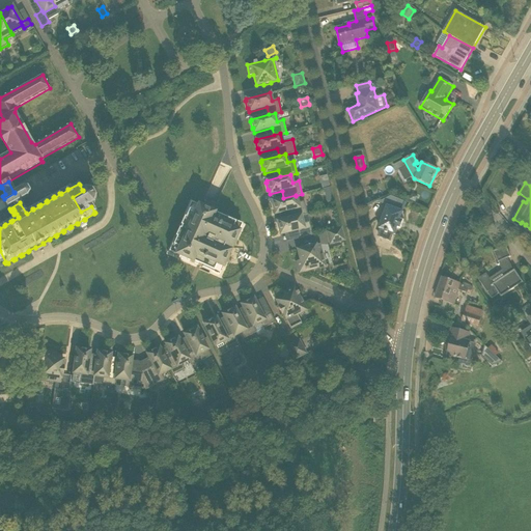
[(331,187),(324,189),(327,202),(335,200),(331,187)]
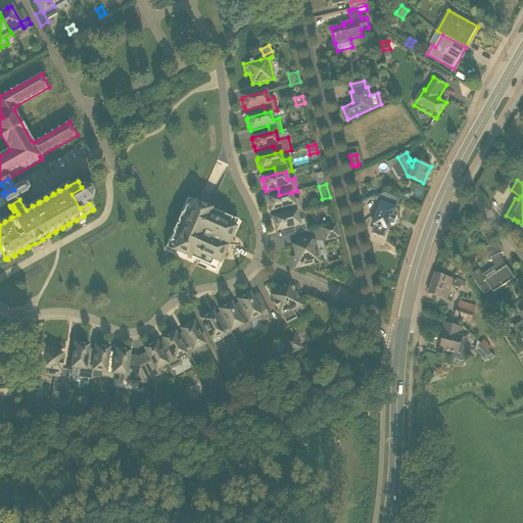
[(9,205),(19,199),(26,195),(27,196),(28,195),(27,194),(29,191),(30,191),(30,190),(29,190),(31,188),(30,185),(27,187),(28,186),(27,185),(26,186),(21,186),(21,185),(20,185),(20,186),(14,190),(4,196),(1,197),(6,206),(9,205)]
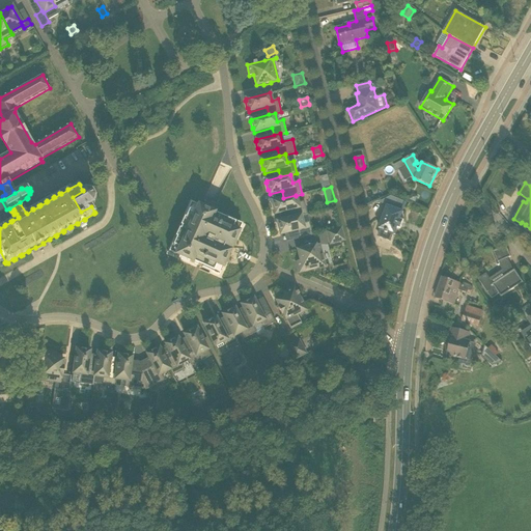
[(81,212),(91,206),(92,205),(93,206),(94,205),(93,204),(94,199),(96,198),(96,197),(94,197),(91,193),(92,191),(91,190),(90,192),(85,190),(85,189),(84,189),(84,191),(83,191),(73,197),(81,212)]
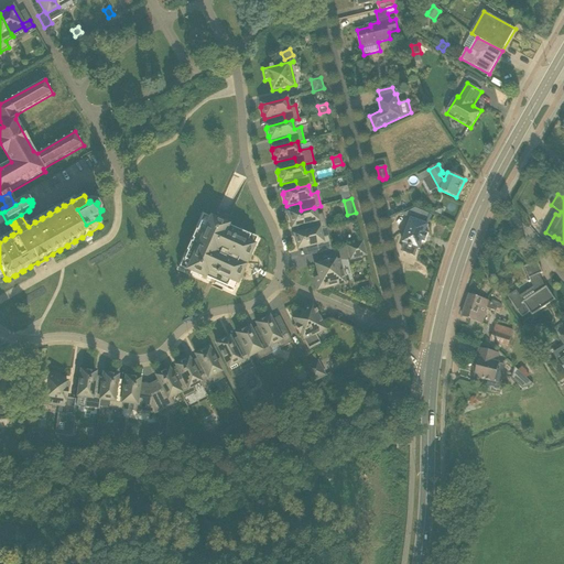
[(441,215),(444,208),(437,206),(435,213),(441,215)]
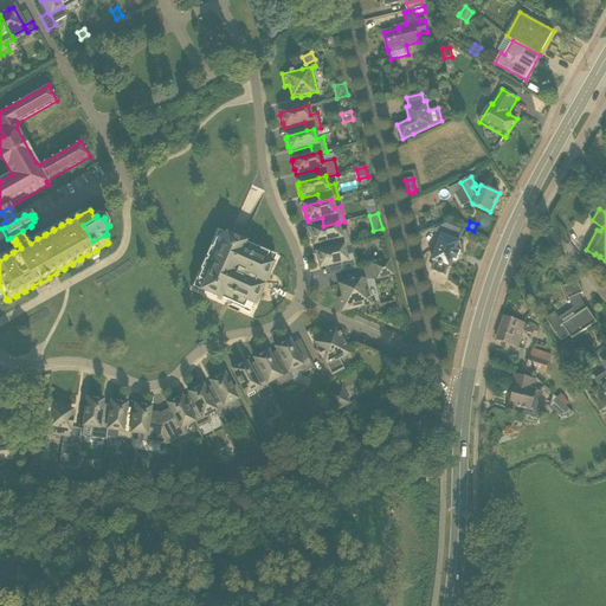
[(340,232),(337,224),(337,223),(323,226),(310,230),(310,231),(309,232),(311,240),(313,239),(314,245),(329,240),(331,249),(343,246),(350,245),(347,230),(340,232)]
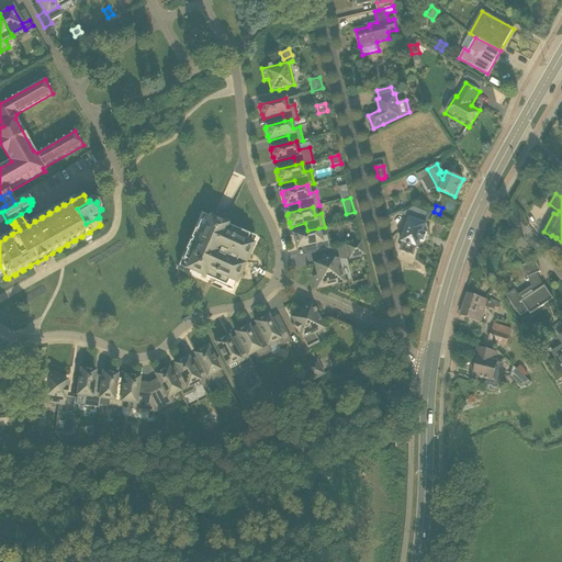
[(427,224),(424,224),(428,213),(414,208),(400,214),(411,218),(402,242),(402,243),(400,250),(414,256),(417,248),(418,248),(420,240),(424,242),(427,233),(424,232),(427,224)]
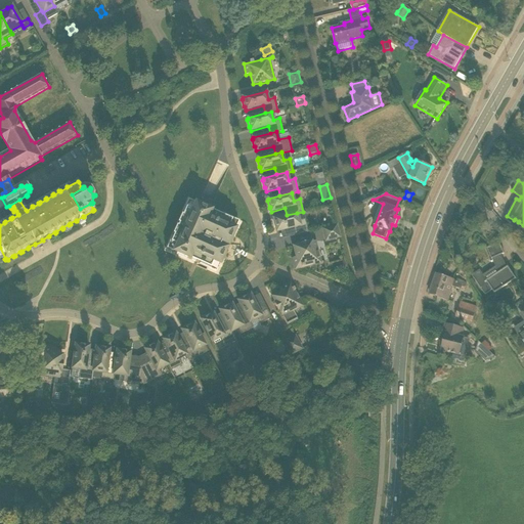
[(229,219),(230,217),(222,214),(221,215),(209,210),(209,208),(199,204),(199,205),(189,201),(183,215),(182,215),(178,223),(179,224),(178,226),(177,226),(173,234),(174,234),(168,249),(177,253),(176,255),(186,259),(187,258),(217,271),(224,258),(233,236),(239,223),(229,219)]
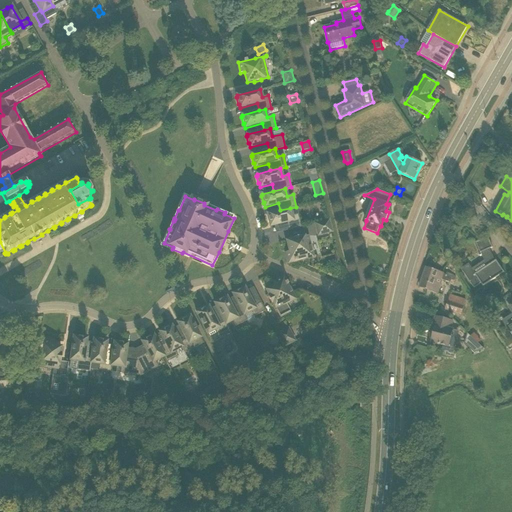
[(270,226),(287,222),(289,230),(301,227),(298,214),(292,215),(290,208),(280,210),(267,213),(267,215),(266,215),(268,222),(269,222),(270,226)]
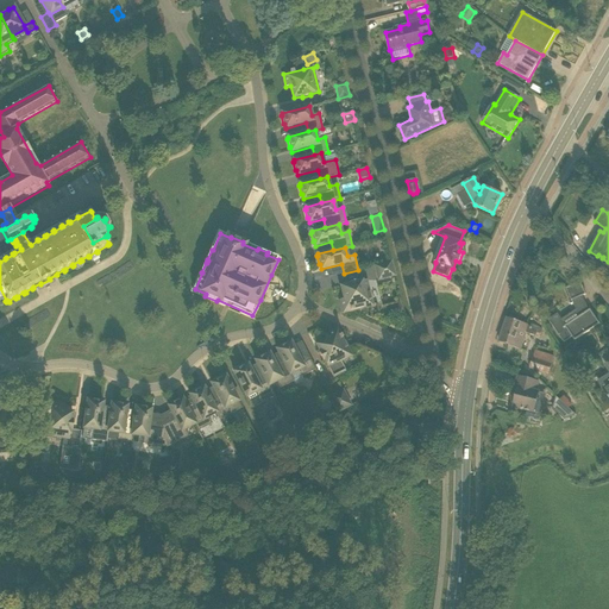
[(391,262),(375,265),(378,281),(395,276),(391,262)]
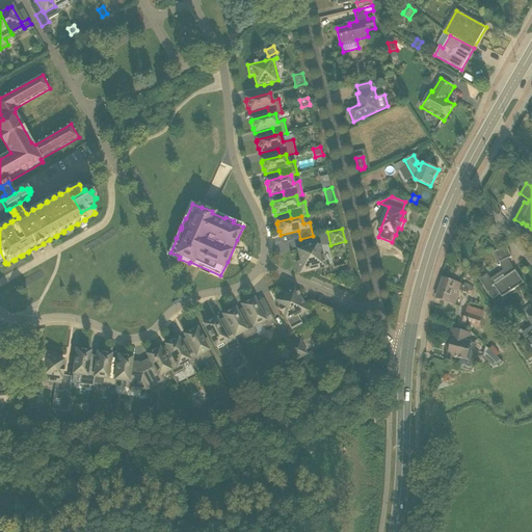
[(306,248),(298,250),(300,261),(297,262),(299,273),(329,266),(329,265),(325,266),(320,244),(313,246),(312,245),(304,247),(306,248)]
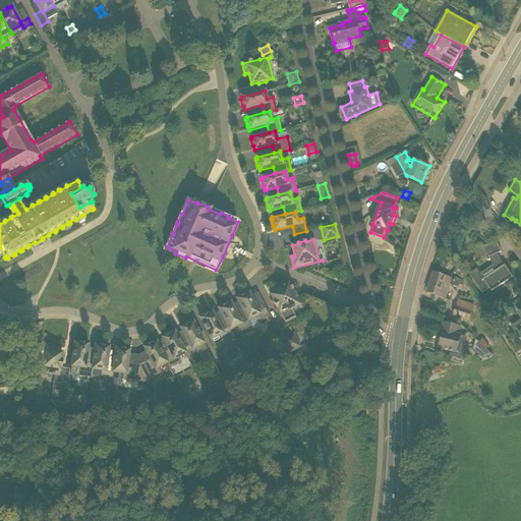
[(513,277),(508,270),(505,265),(504,266),(498,253),(501,252),(497,241),(484,246),(488,257),(489,256),(493,265),(480,274),(476,268),(469,273),(481,293),(489,288),(491,291),(513,277)]
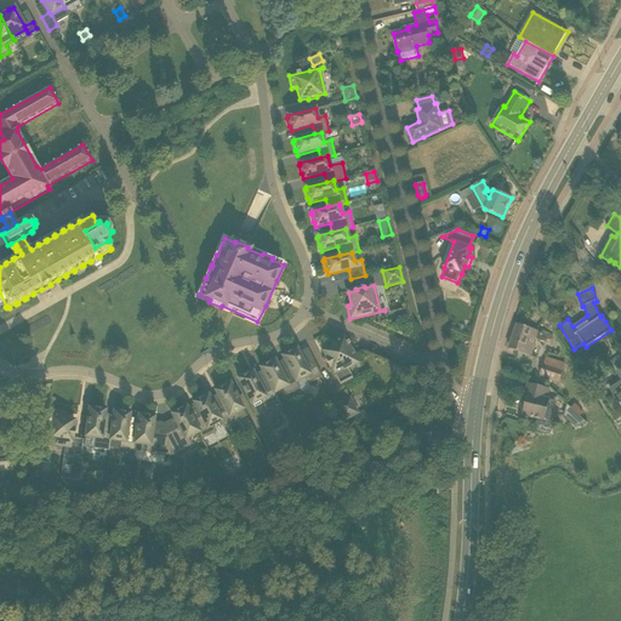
[(548,336),(539,334),(539,331),(518,324),(510,349),(531,357),(536,340),(541,341),(547,343),(547,342),(551,342),(553,335),(550,334),(548,336)]
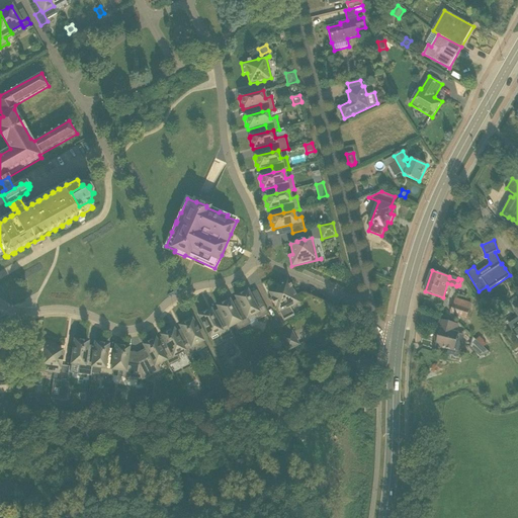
[(276,307),(279,313),(283,321),(294,315),(290,308),(298,304),(300,307),(287,280),(277,285),(279,288),(269,293),(272,299),(271,300),(274,307),(276,307)]
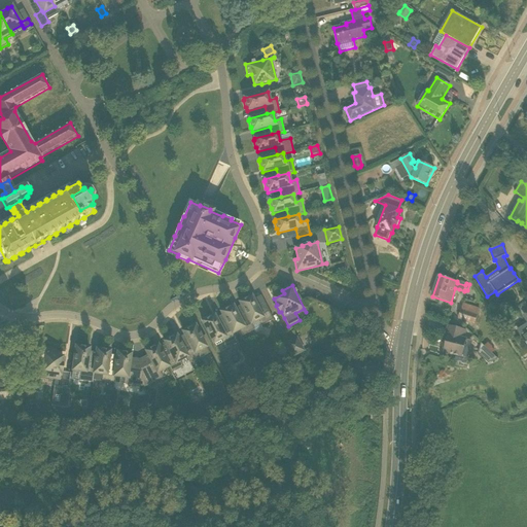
[(251,295),(247,299),(247,297),(241,301),(241,302),(239,303),(248,318),(251,324),(258,320),(261,326),(273,320),(266,305),(258,308),(251,295)]
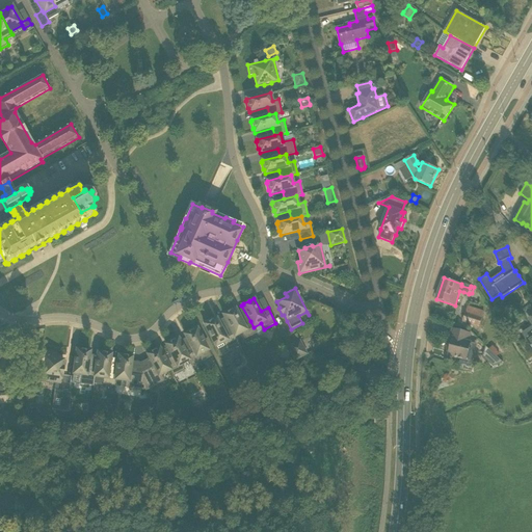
[(480,327),(482,319),(484,312),(468,307),(462,322),(478,326),(480,327)]
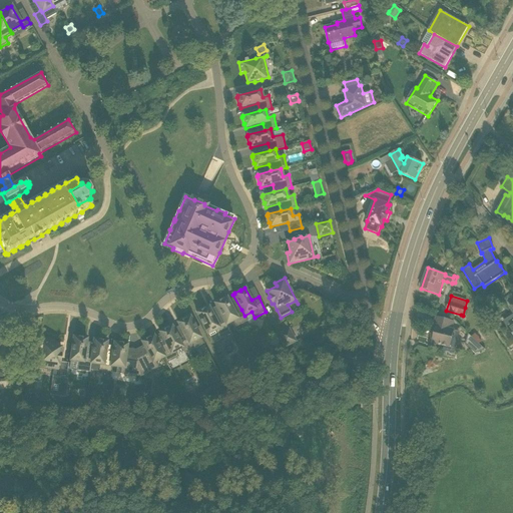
[(509,348),(512,345),(512,296),(503,303),(511,316),(494,327),(509,348)]
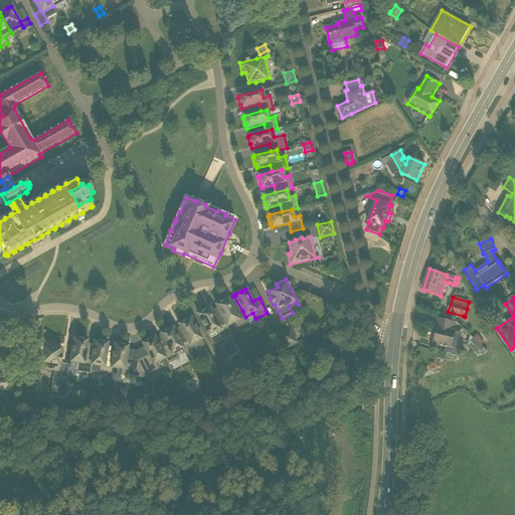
[(227,299),(223,301),(223,300),(217,303),(217,304),(215,305),(222,317),(227,326),(234,323),(237,328),(248,322),(245,317),(242,311),(236,315),(227,299)]
